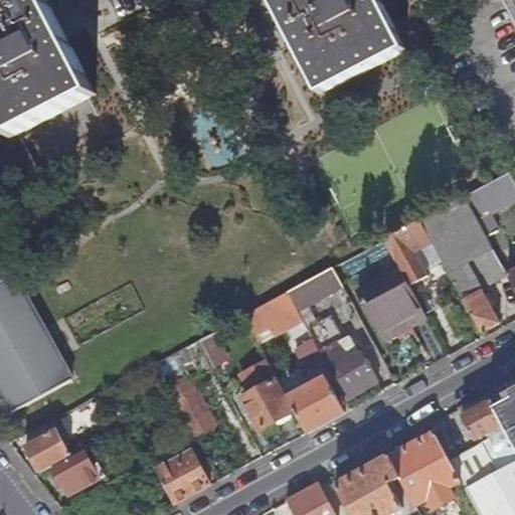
[(45,0),(0,0),(0,118),(10,138),(95,94),(45,0)]
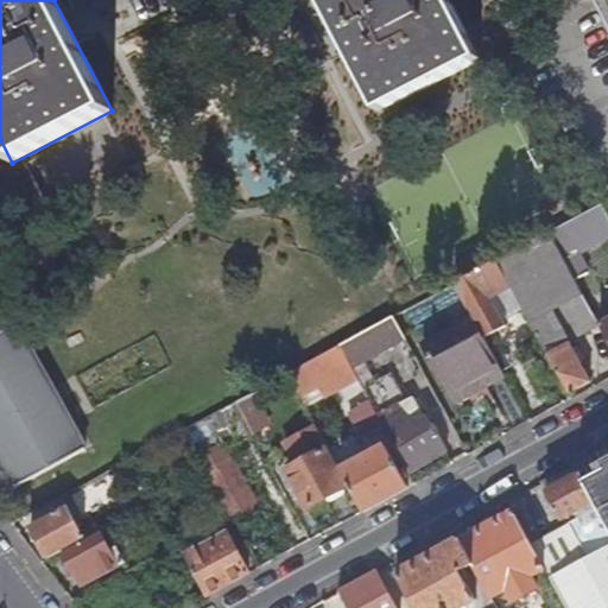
[(480,58),(449,0),(322,0),(380,109),(480,58)]
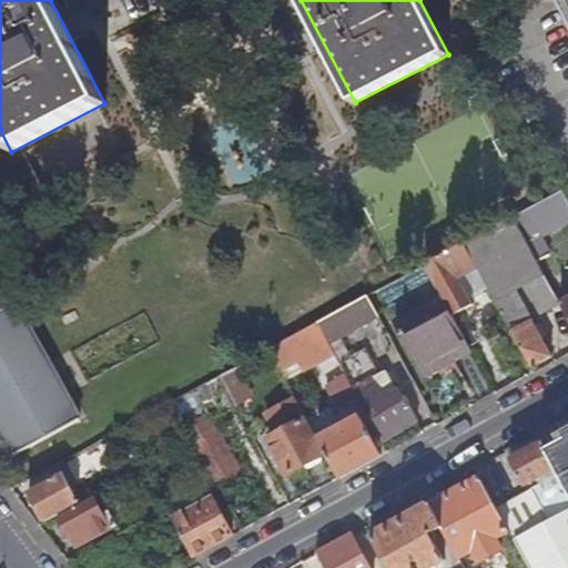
[(567,0),(554,0),(567,27),(567,0)]
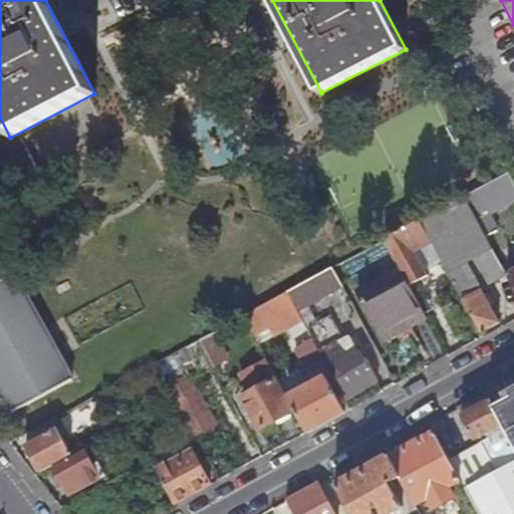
[(513,183),(509,174),(465,197),(477,220),(487,238),(498,232),(488,214),(513,199),(513,183)]
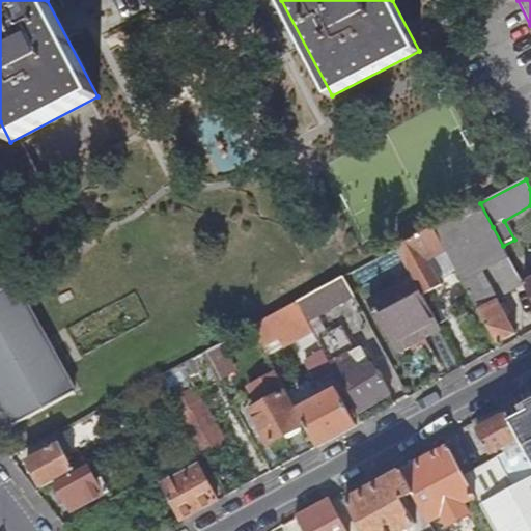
[(493,227),(480,203),(436,228),(447,250),(457,271),(465,283),(484,273),(488,281),(501,274),(505,283),(520,276),(503,246),(493,227)]
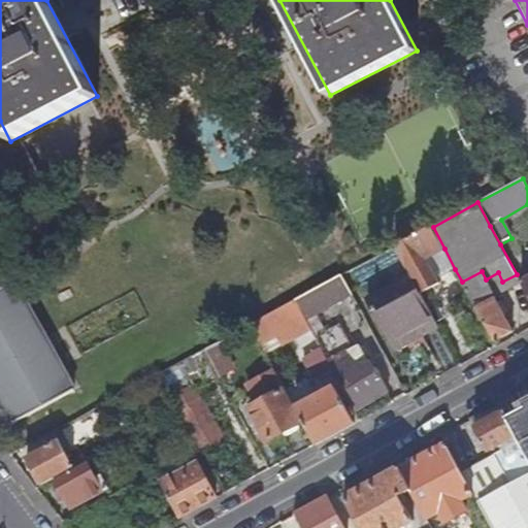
[(396,246),(407,267),(413,276),(415,281),(422,295),(441,286),(437,278),(426,258),(444,249),(433,227),(396,246)]
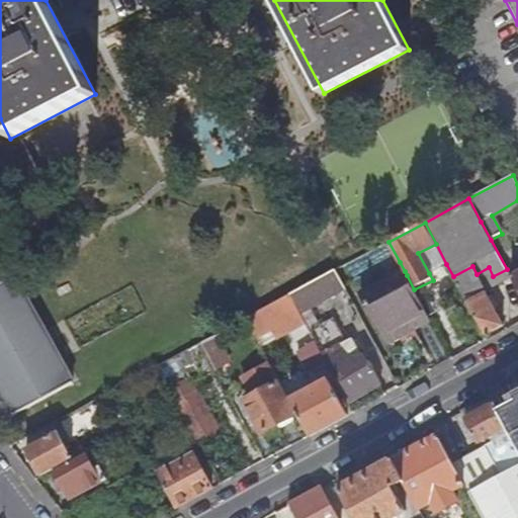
[(436,244),(418,253),(429,273),(446,264),(436,244)]
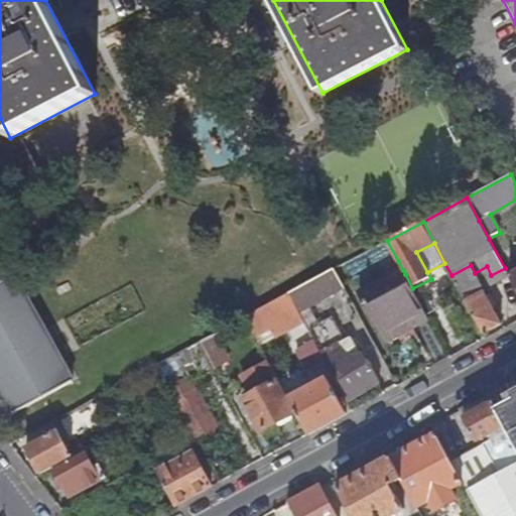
[(484,335),(502,325),(480,281),(475,273),(471,265),(452,275),(484,335)]
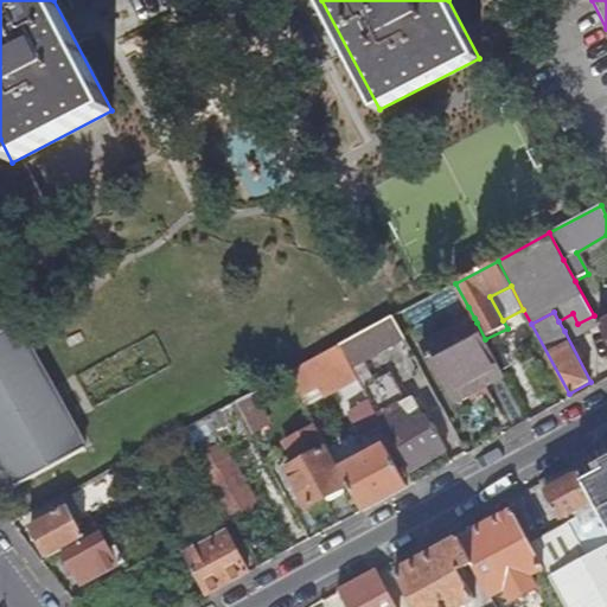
[(606,340),(606,323),(606,325),(600,312),(594,315),(606,340)]
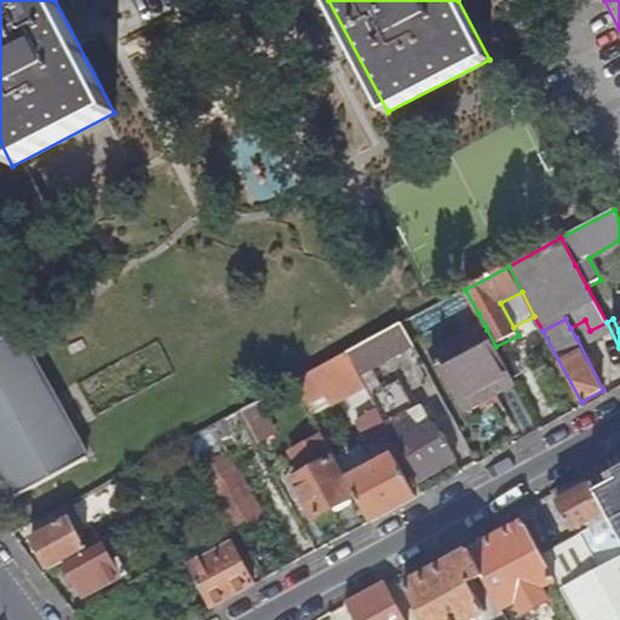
[(360,375),(413,346),(401,325),(348,354),(360,375)]
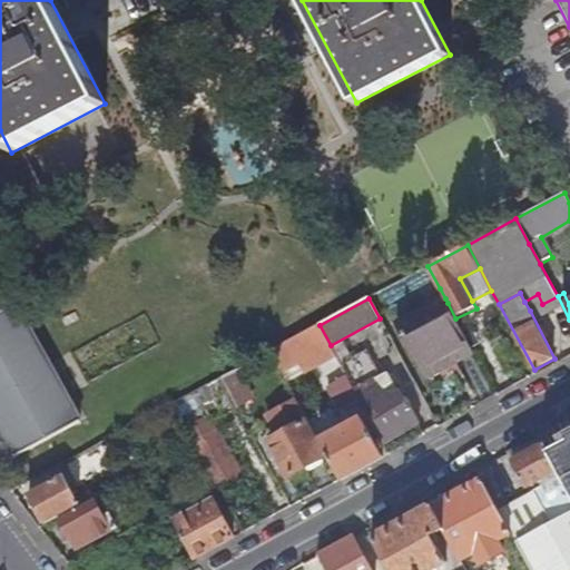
[(426,379),(474,353),(457,320),(455,318),(448,303),(445,298),(397,324),(426,379)]
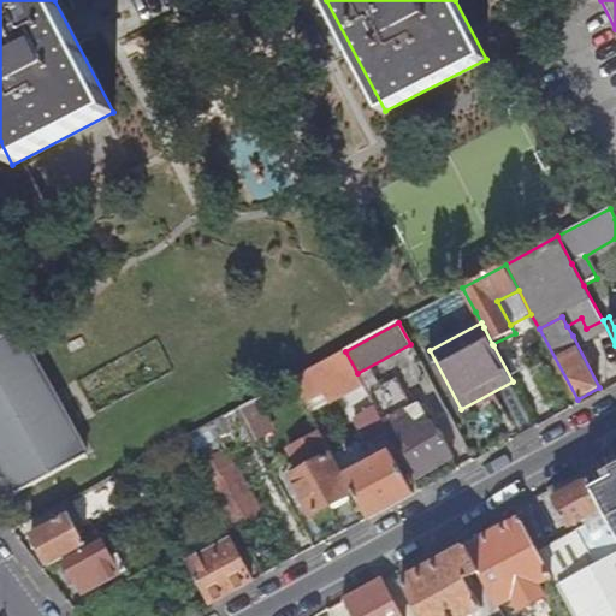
[(16,495),(86,457),(88,456),(87,454),(84,455),(16,329),(13,330),(13,331),(0,338),(0,466),(4,473),(0,474),(0,499),(1,502),(16,495)]
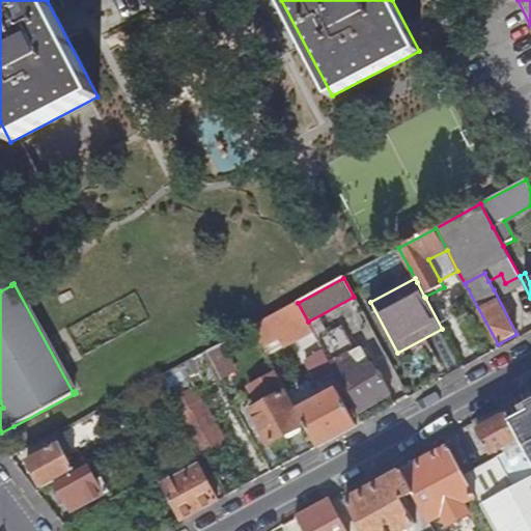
[(262,346),(308,322),(298,303),(253,327),(262,346)]
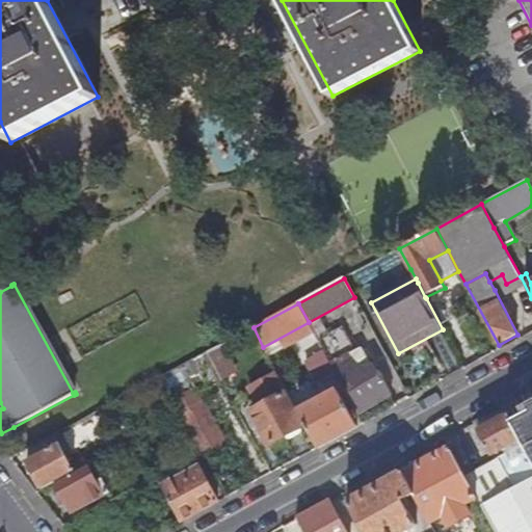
[(323,349),(347,337),(342,327),(327,336),(319,320),(309,322),(323,349)]
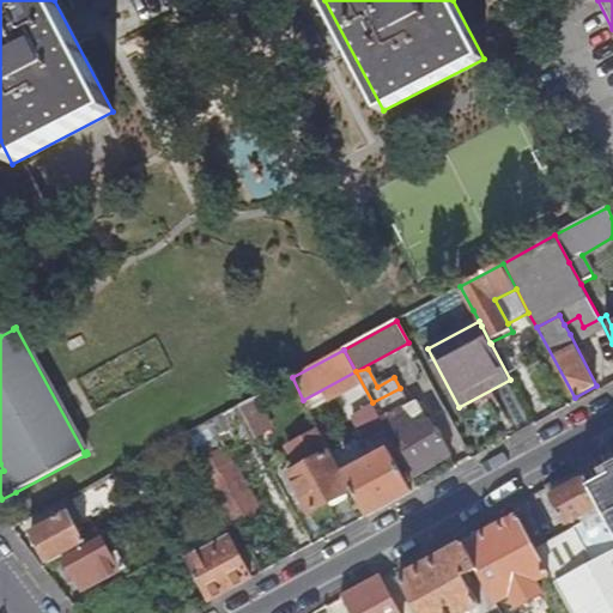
[(413,478),(451,457),(436,429),(423,436),(420,431),(426,428),(412,405),(410,406),(400,388),(372,402),(377,411),(387,428),(413,478)]
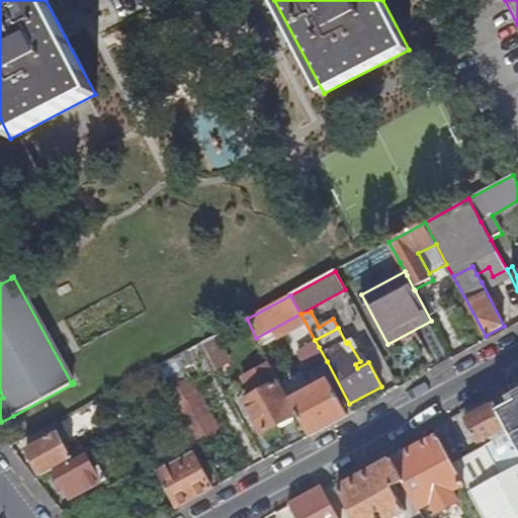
[(214,336),(201,343),(214,367),(228,360),(214,336)]
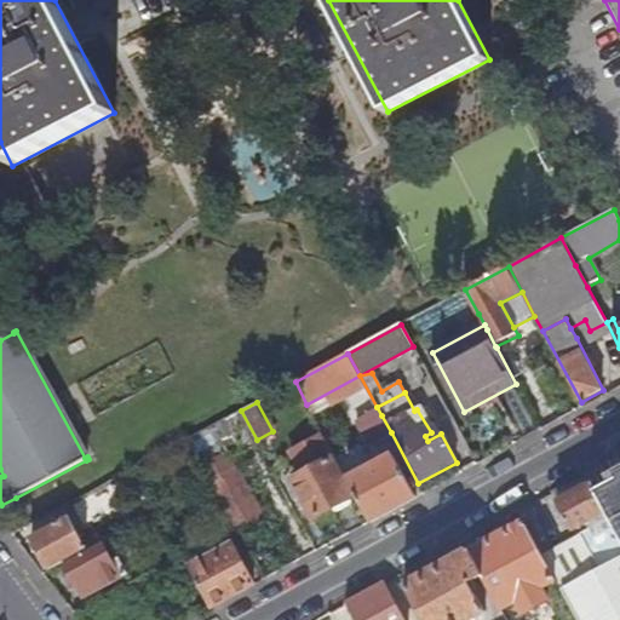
[(241,411),(188,440),(196,454),(225,437),(225,436),(233,432),(244,452),(259,443),(257,440),(241,411)]
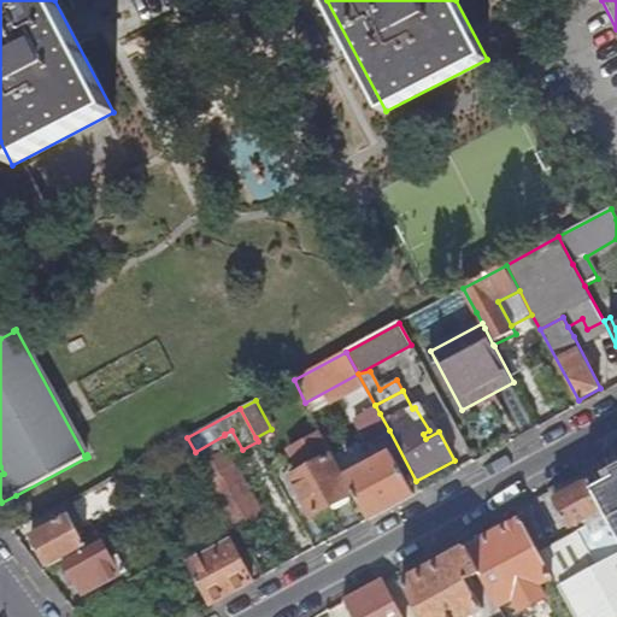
[(382,434),(389,430),(380,413),(372,417),(382,434)]
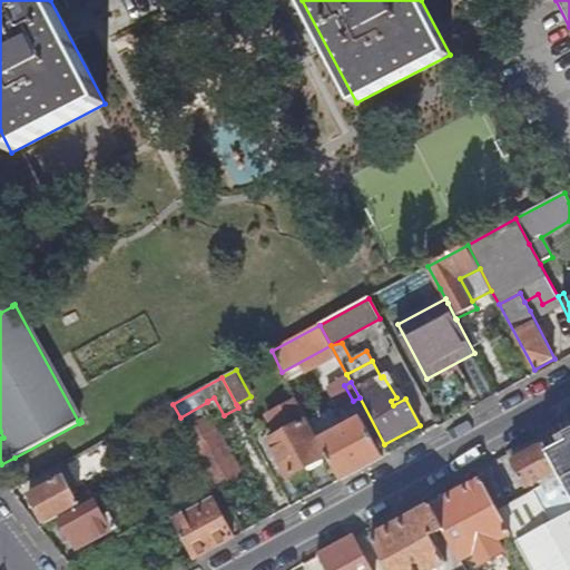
[(306,424),(310,422),(298,401),(268,418),(279,438),(269,442),(288,477),(308,467),(310,470),(324,463),(322,459),(325,458),(306,424)]
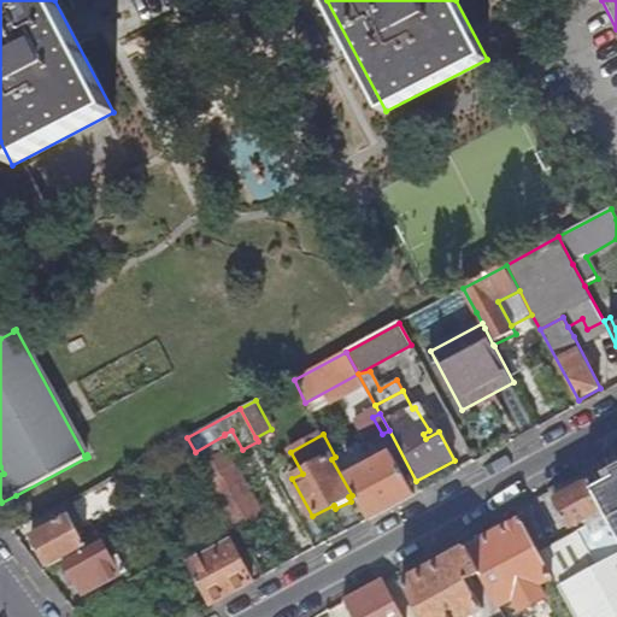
[(236,528),(264,513),(229,450),(201,464),(236,528)]
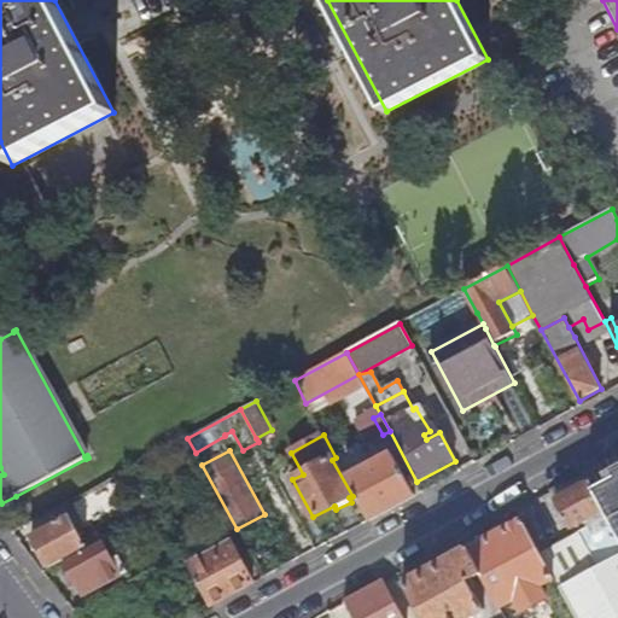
[(369,520),(415,496),(392,454),(382,460),(378,452),(372,455),(375,462),(355,473),(349,461),(339,466),(369,520)]
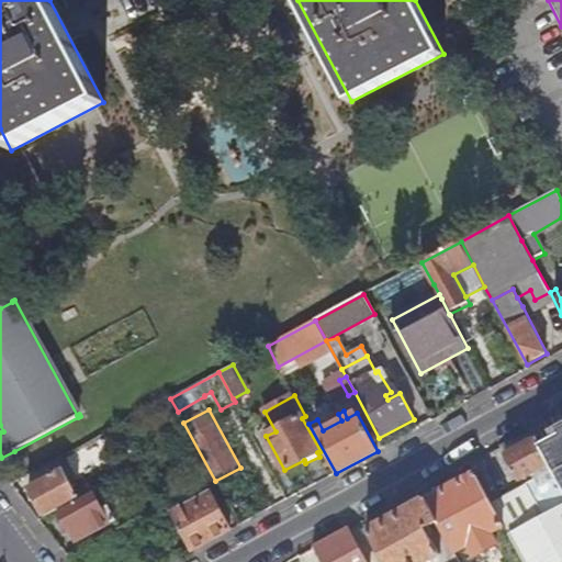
[(561,428),(539,441),(561,483),(561,428)]
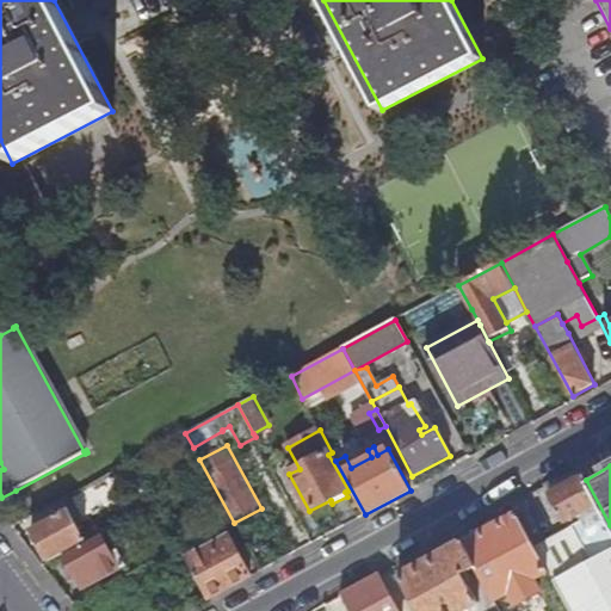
[(610,610),(610,525),(586,480),(586,479),(551,497),(566,523),(580,516),(582,522),(536,547),(549,572),(571,610),(610,610)]
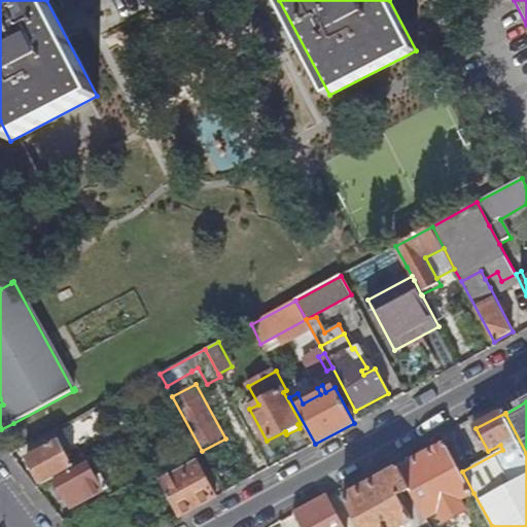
[(56,480),(86,463),(82,455),(70,462),(60,441),(28,458),(43,486),(56,480)]
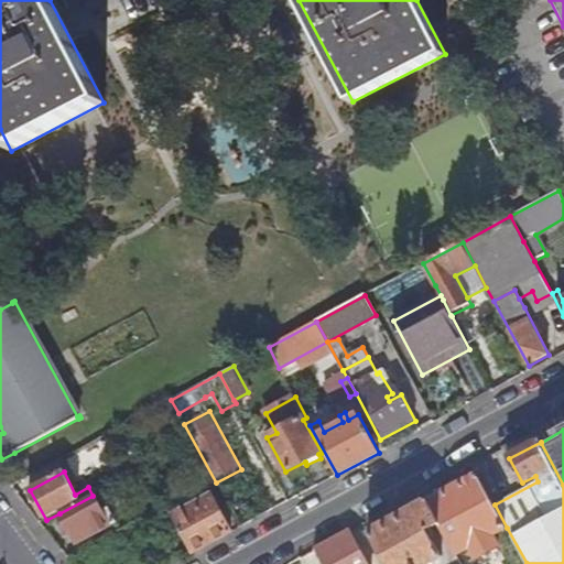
[(478,560),(500,548),(494,535),(507,528),(495,505),(478,475),(427,501),(441,525),(457,555),(472,548),(478,560)]
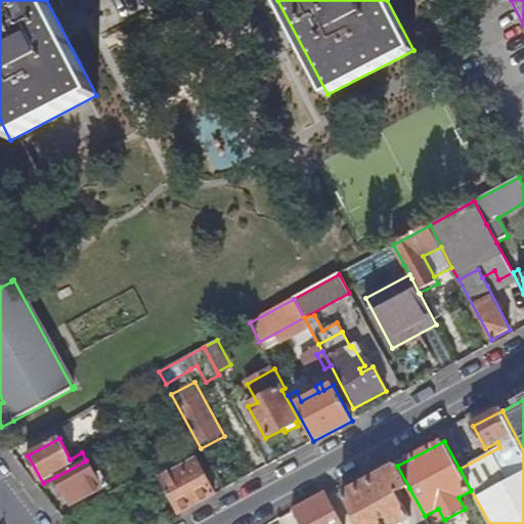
[(77,503),(108,485),(101,473),(96,476),(87,460),(86,461),(55,477),(66,495),(71,491),(77,503)]
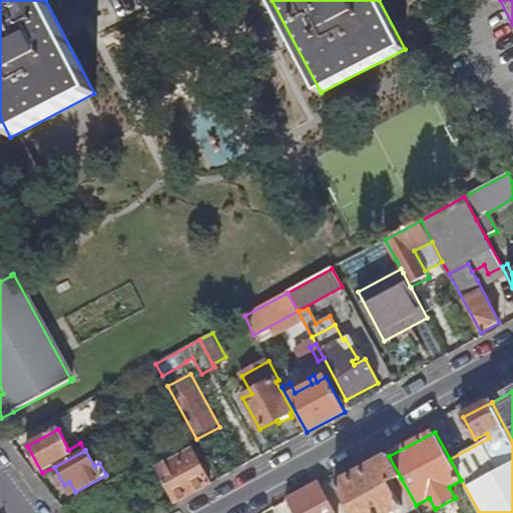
[(175,504),(210,485),(192,450),(156,469),(175,504)]
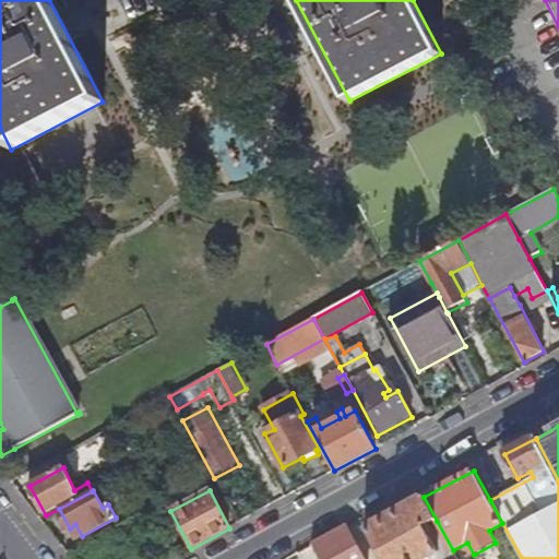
[(426,558),(439,552),(428,533),(432,531),(429,525),(437,521),(424,497),(367,528),(383,558),(426,558)]
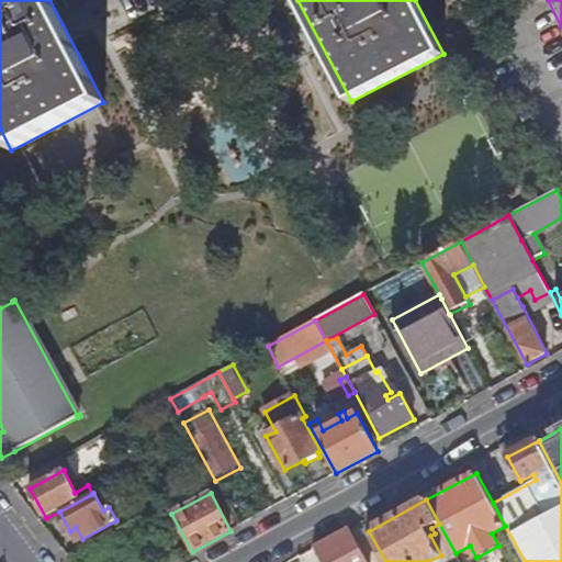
[(323,561),(367,561),(349,529),(315,548),(323,561)]
